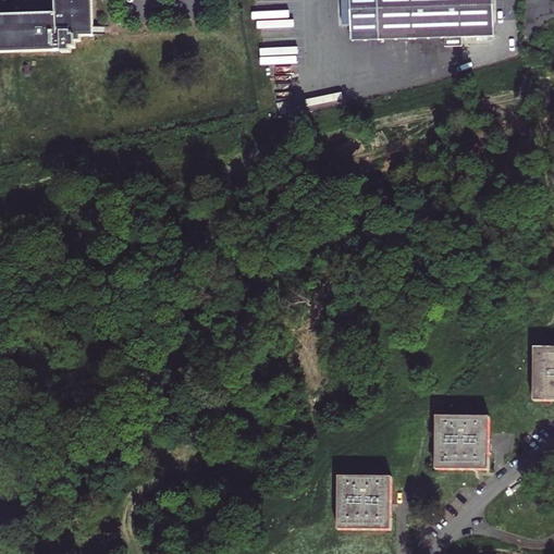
[(51,11),(0,12),(0,50),(51,49),(51,48),(57,48),(57,50),(66,50),(66,46),(72,46),(72,38),(77,38),(77,34),(90,33),(89,0),(51,0),(52,10),(53,10),(53,11),(51,11)]
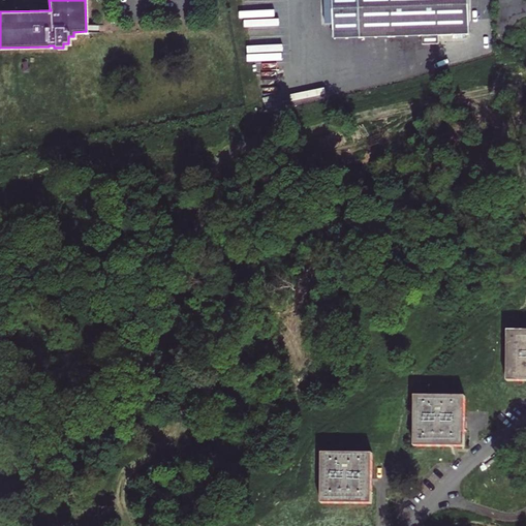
[(466,32),(465,0),(329,0),(331,36),(419,33),(419,41),(435,41),(435,33),(466,32)]
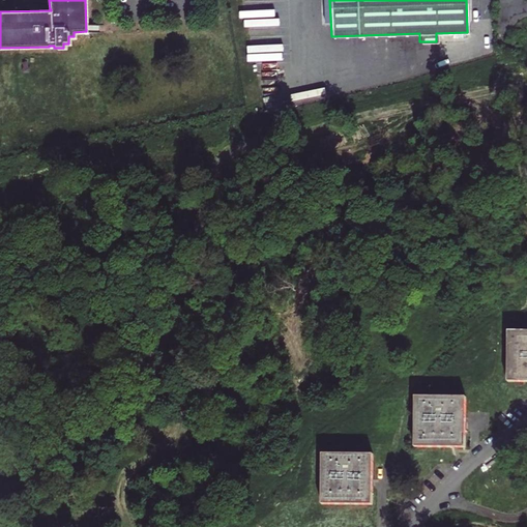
[(526,327),(505,328),(505,379),(526,378),(526,327)]
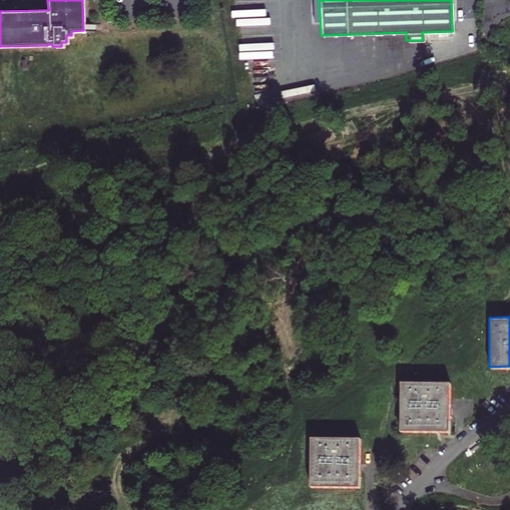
[(399,381),(399,430),(448,430),(448,410),(448,381),(399,381)]
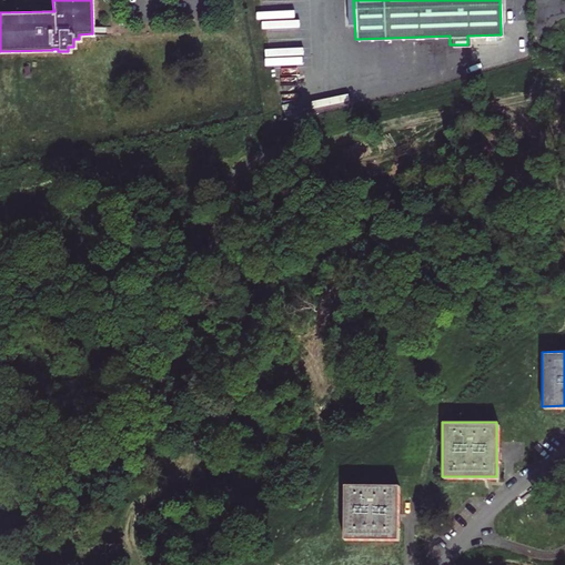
[(342,483),(342,537),(396,538),(396,508),(397,484),(342,483)]
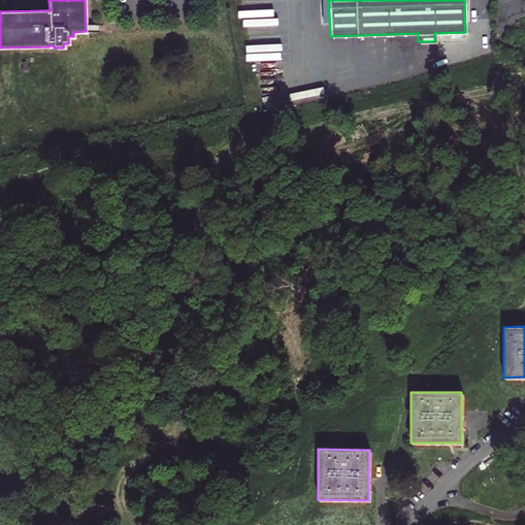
All buildings are outlined.
